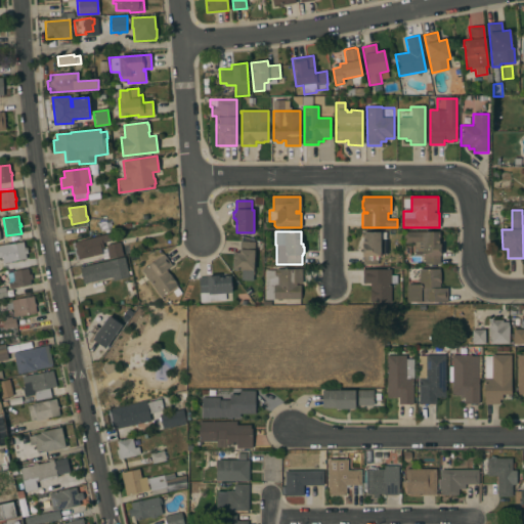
[(362,232),(386,232),(386,238),(380,238),(380,256),(378,256),(378,264),(362,264),(362,232)]
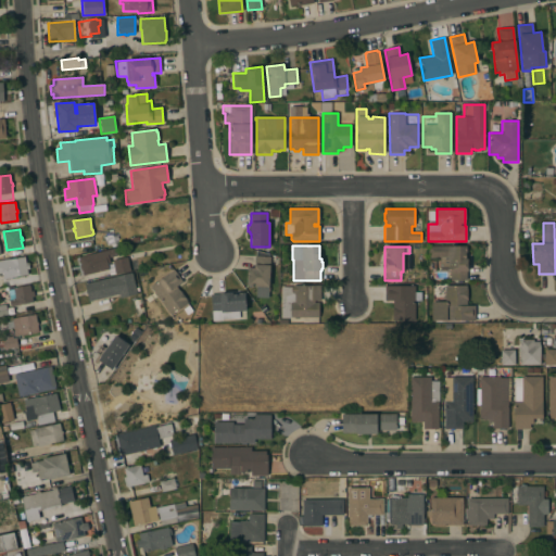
[(449,247),(466,247),(466,258),(468,258),(468,272),(467,272),(467,280),(451,280),(451,272),(449,272),(449,266),(440,266),(440,257),(428,257),(428,247),(449,247)]
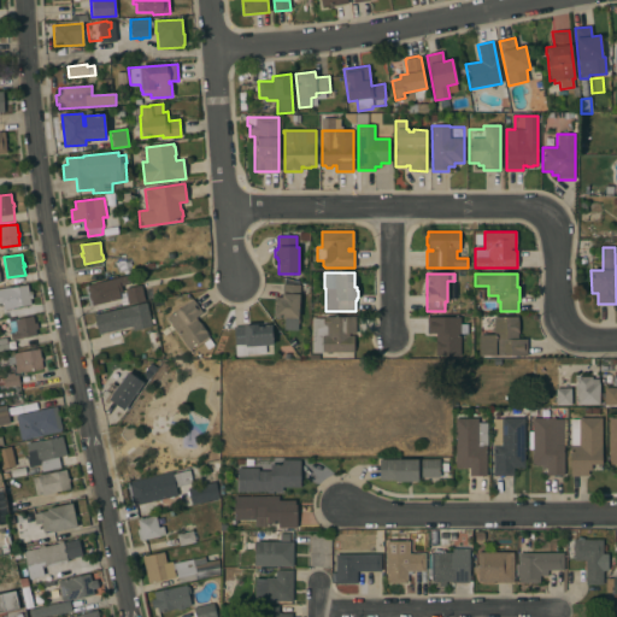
[(121,306),(94,312),(93,305),(92,305),(90,298),(89,298),(88,294),(89,294),(87,286),(113,278),(121,306)]
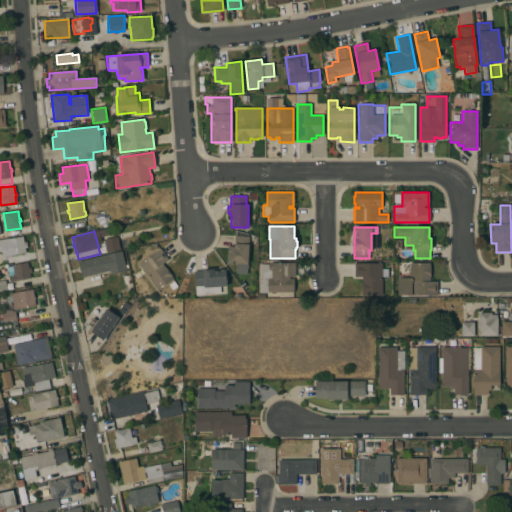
[(22,236),(24,242),(26,242),(27,247),(24,248),(25,253),(1,258),(2,264),(0,264),(0,252),(5,251),(4,248),(9,247),(7,239),(22,236)]
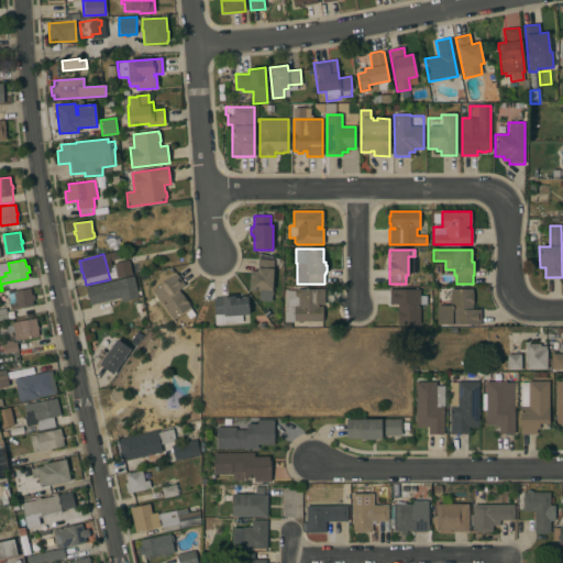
[(274,261),(272,290),(250,289),(251,272),(257,272),(257,260),(274,261)]
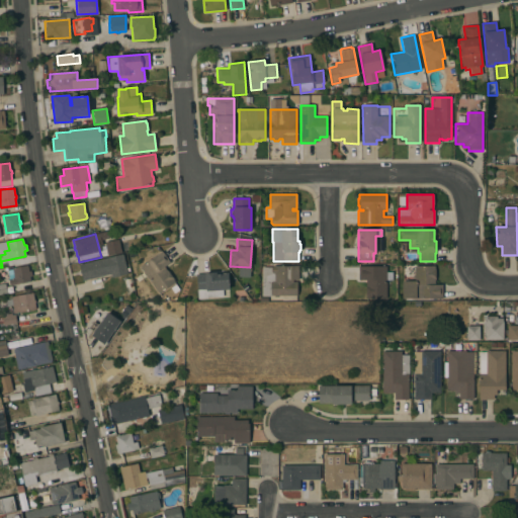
[(118,240),(120,254),(108,256),(105,243),(118,240)]
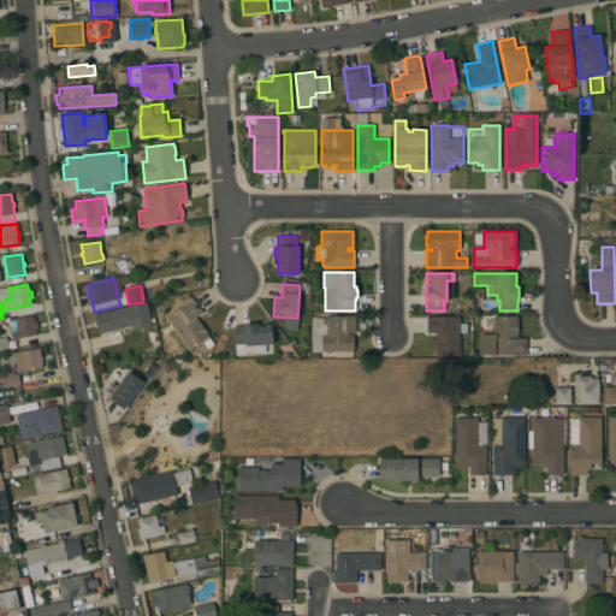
[(166,319),(193,298),(202,312),(195,318),(208,335),(189,349),(166,319)]
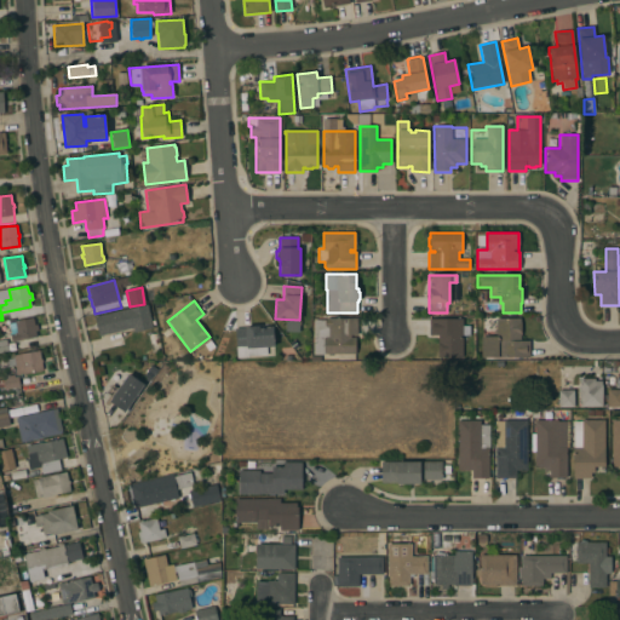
[(153,328),(135,332),(133,328),(99,336),(95,317),(147,304),(153,328)]
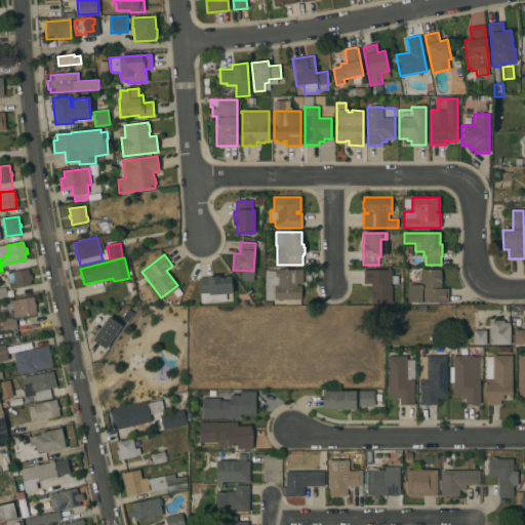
[(28,269),(29,275),(31,275),(32,280),(30,280),(32,293),(0,298),(0,288),(8,287),(6,273),(28,269)]
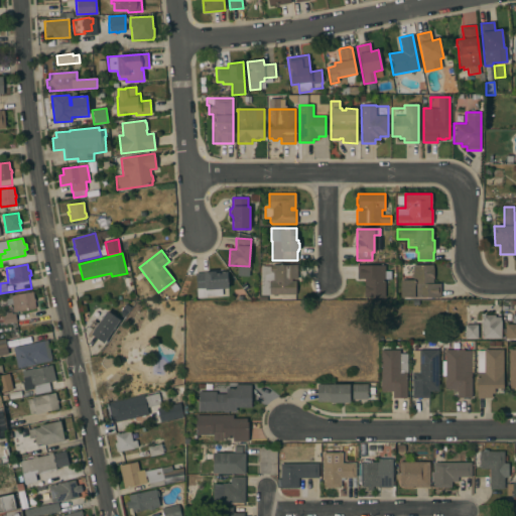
[(297,279),(291,279),(291,281),(295,280),(295,294),(280,294),(280,300),(273,300),(272,294),(269,294),(269,281),(261,281),(261,266),(270,266),(271,265),(297,265),(297,279)]
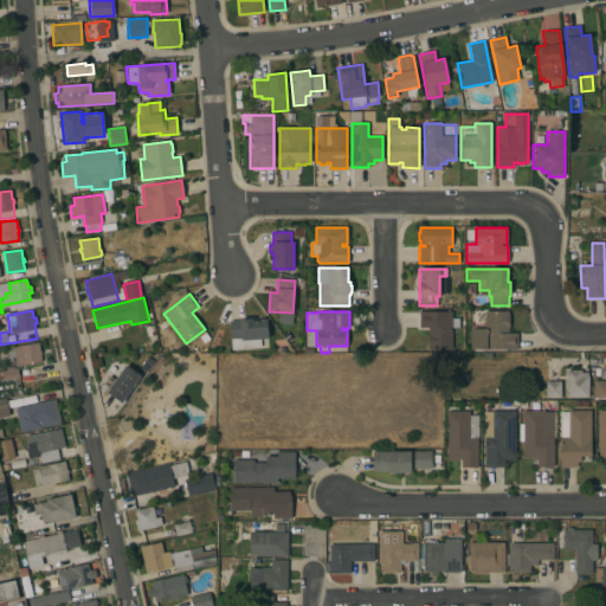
[(419,311),(452,311),(452,318),(458,318),(458,328),(452,328),(452,350),(427,349),(429,328),(419,328),(419,311)]
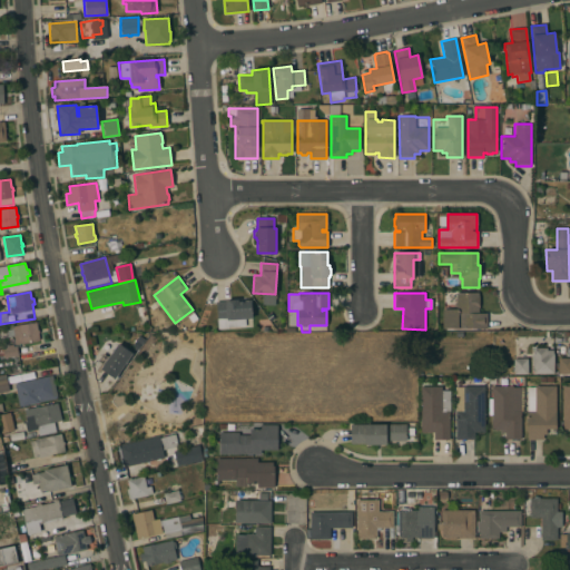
[(442,310),(457,310),(457,293),(479,293),(479,314),(487,314),(487,328),(442,328),(442,310)]
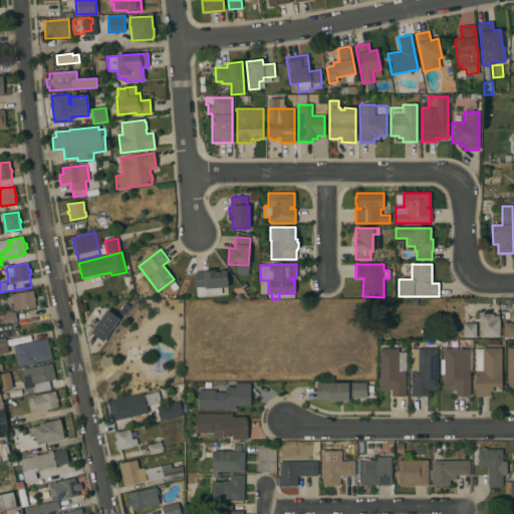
[(206,295),(206,296),(197,297),(195,272),(215,270),(215,271),(226,270),(228,287),(221,288),(221,294),(206,295)]
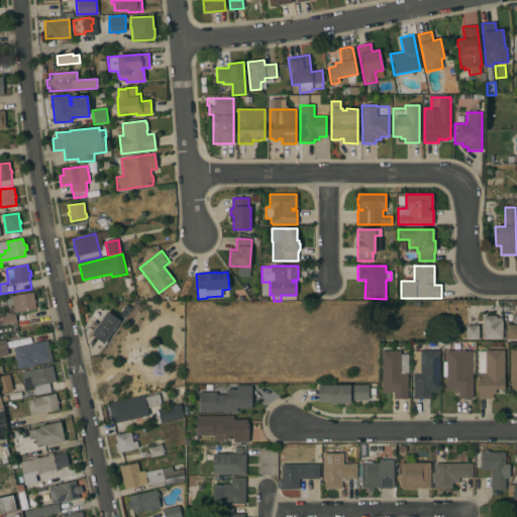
[(32,293),(33,300),(35,300),(35,302),(34,302),(35,309),(13,313),(12,305),(7,306),(6,300),(11,299),(10,296),(32,293)]
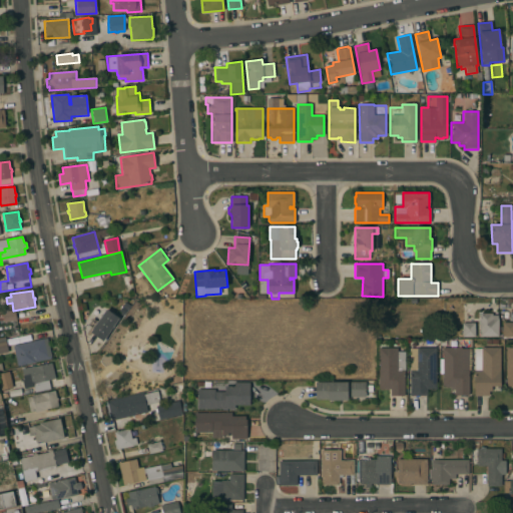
[(103,341),(90,332),(106,309),(119,318),(103,341)]
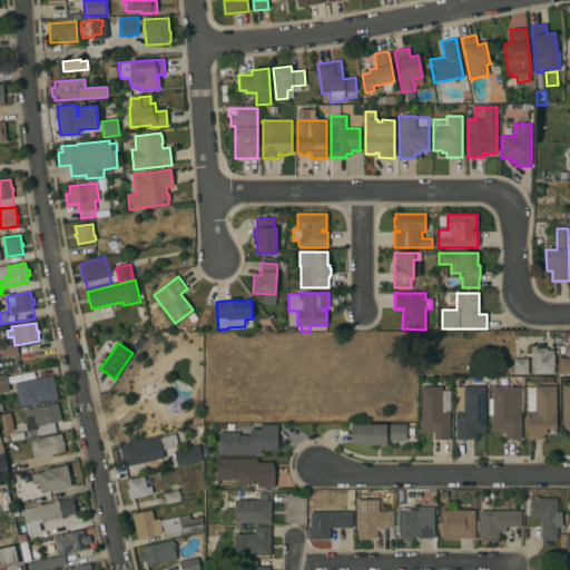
[(18,356),(3,357),(3,355),(0,355),(0,349),(2,349),(2,347),(6,347),(6,345),(12,345),(12,346),(17,345),(18,356)]
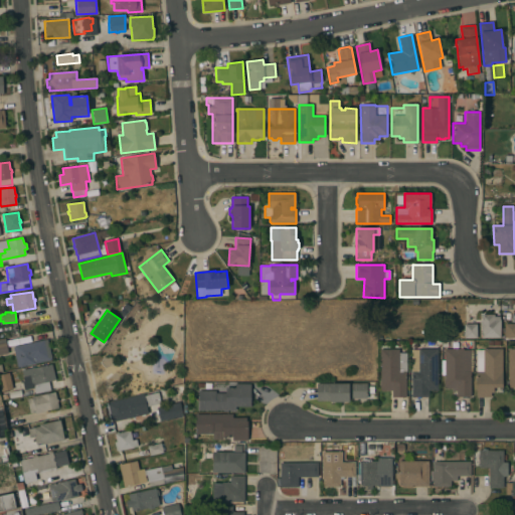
[(481,325),(481,322),(482,315),(494,315),(494,317),(499,317),(499,320),(500,320),(500,338),(481,338),(481,325)]
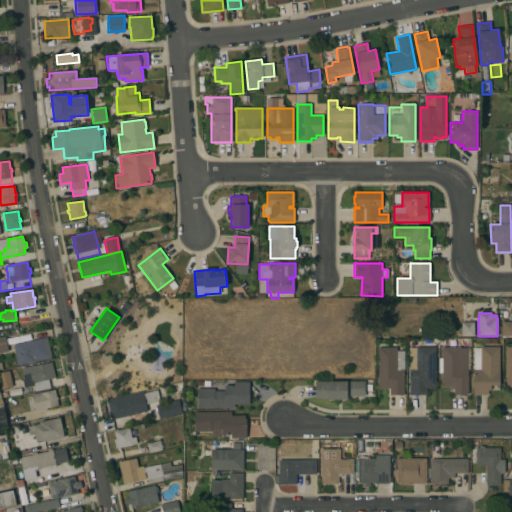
[(474,322),(474,336),(461,336),(461,322),(474,322)]
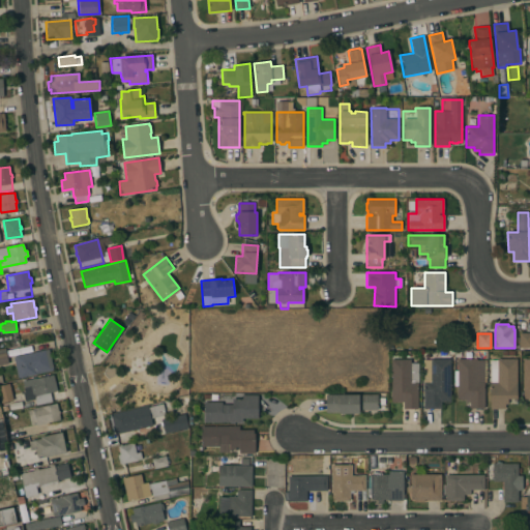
[(529,350),(519,350),(519,333),(529,333),(529,350)]
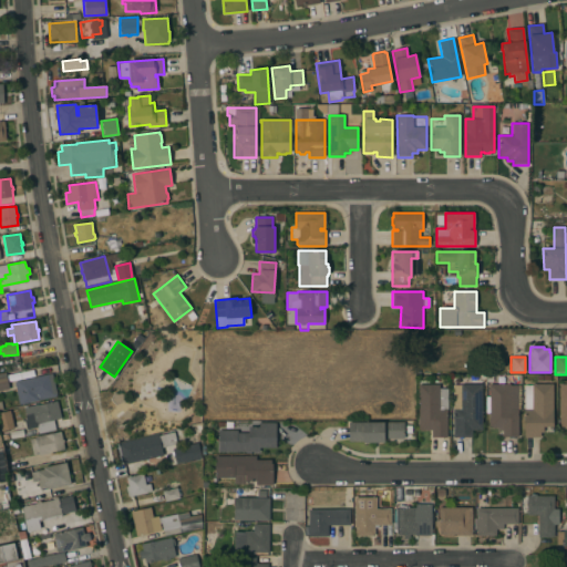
[(0,390),(0,372),(6,372),(9,389),(0,390)]
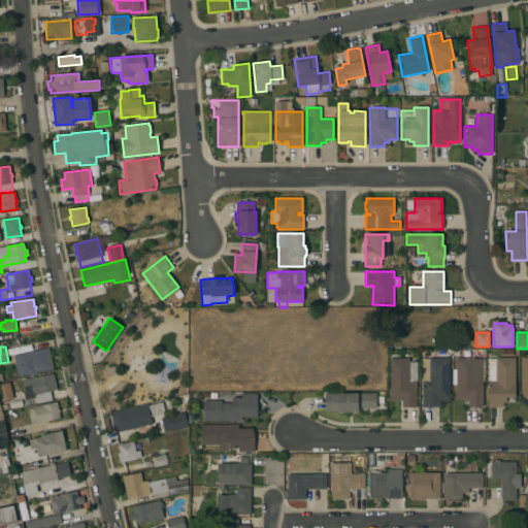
[(18,376),(13,355),(48,348),(53,366),(52,369),(18,376)]
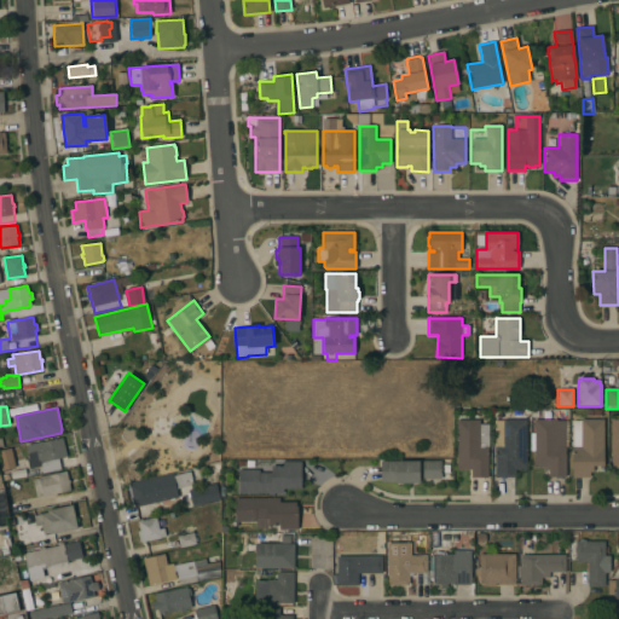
[(489,478),(470,478),(470,469),(457,469),(457,420),(480,421),(480,424),(489,424),(489,478)]
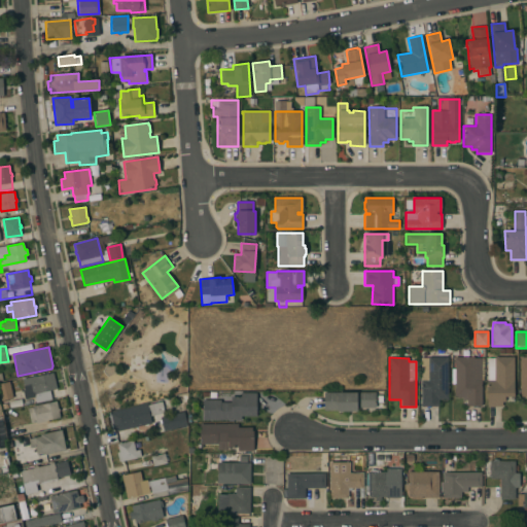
[(448,399),(438,399),(438,407),(421,407),(421,381),(421,358),(428,358),(428,357),(448,357),(448,399)]
